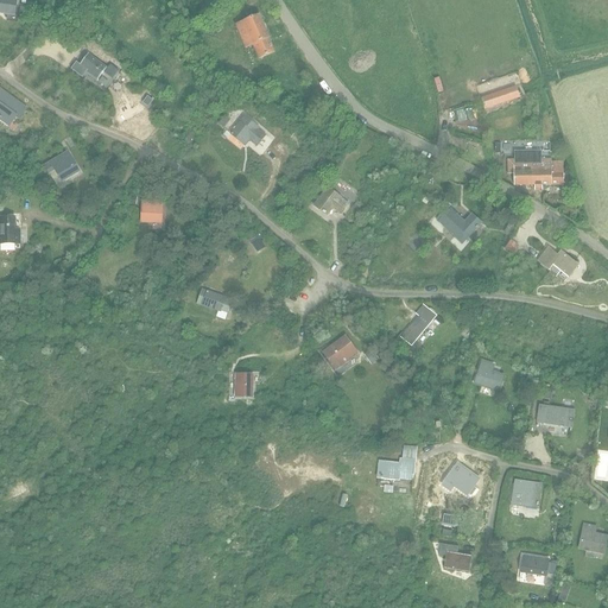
[(105,0),(101,2),(107,13),(126,0),(132,8),(144,0),(105,0)]
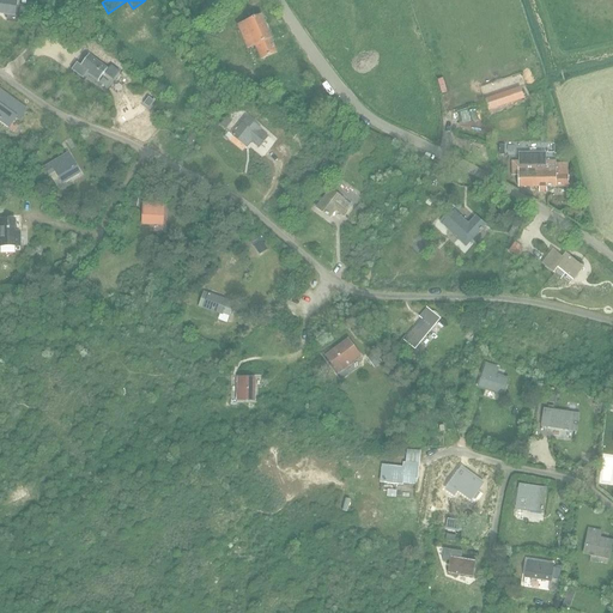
[(208,8),(200,13),(205,20),(212,14),(208,8)]
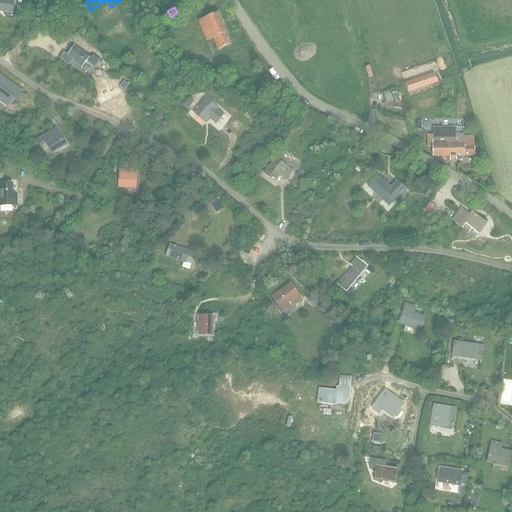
[(231,44),(224,26),(218,12),(198,20),(207,41),(213,38),(218,50),(231,44)]
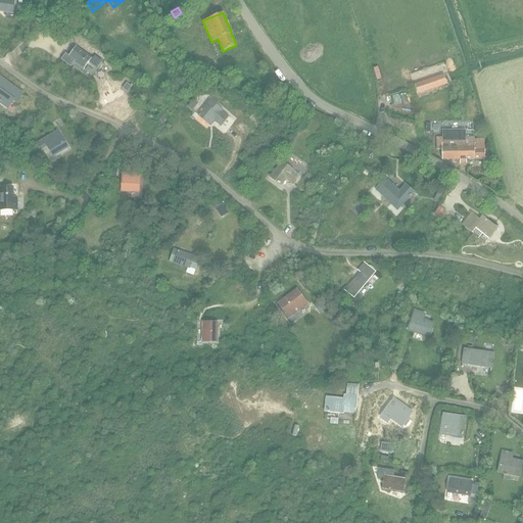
[(65,53),(61,59),(70,66),(75,61),(84,69),(92,58),(76,46),(68,55),(65,53)]
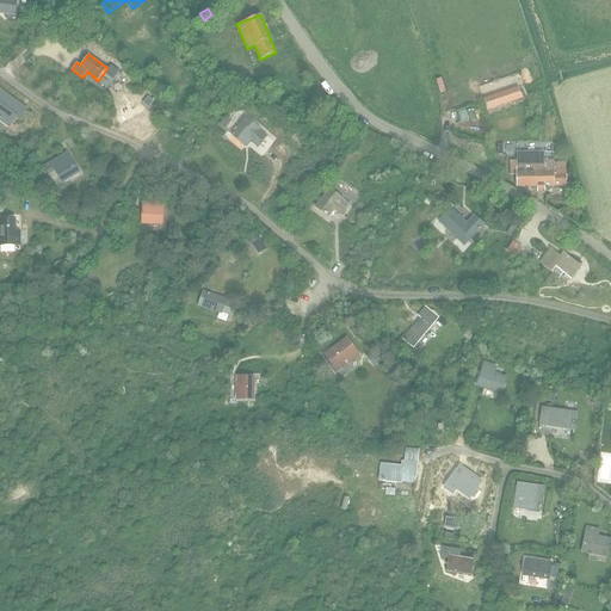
[(181,62),(176,54),(170,59),(177,66),(181,62)]
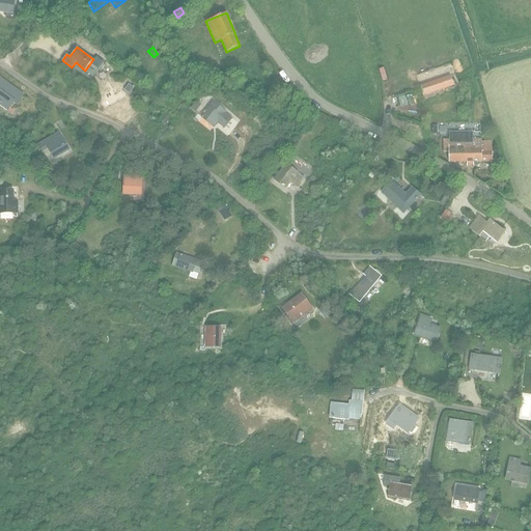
[(96,56),(91,63),(99,68),(103,61),(96,56)]
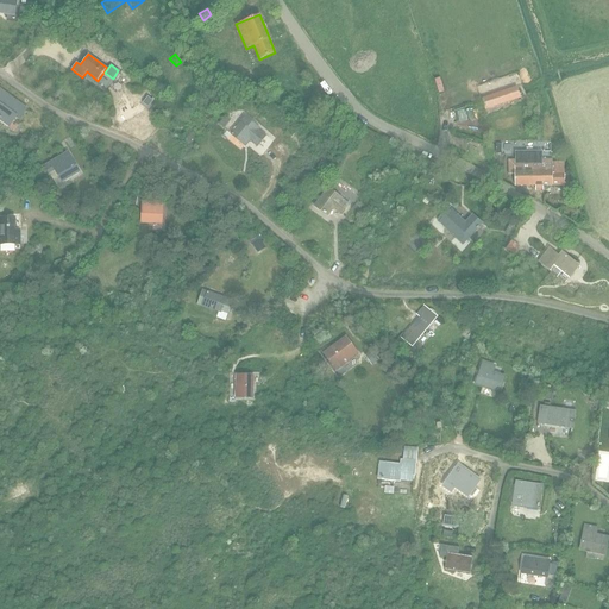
[(481,98),(481,99),(485,111),(520,99),(516,87),(516,86),(481,98)]
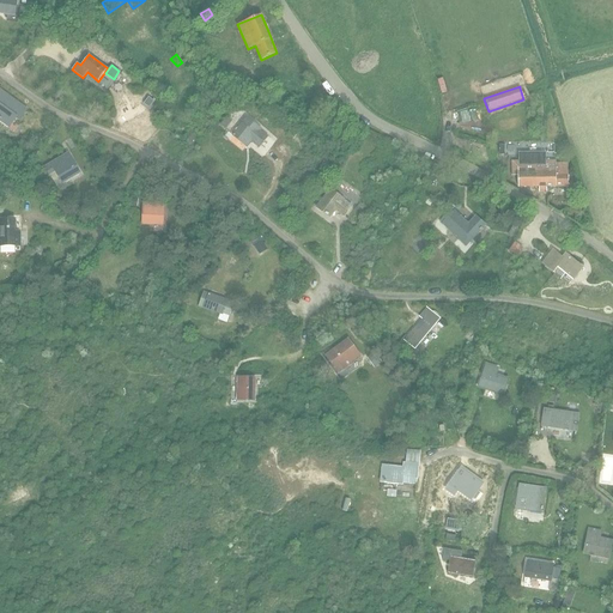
[(0,119),(10,126),(16,117),(19,120),(26,110),(0,90),(0,119)]
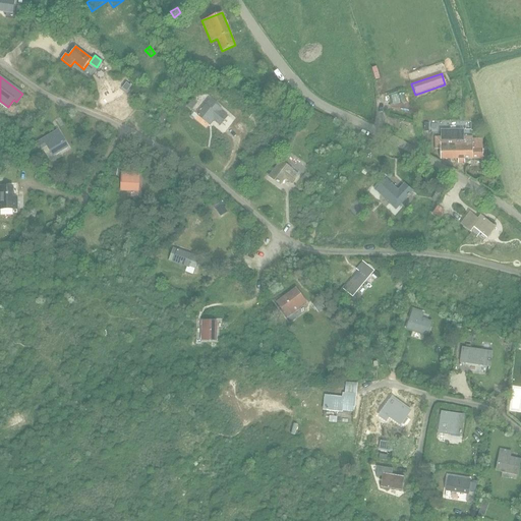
[(126,81),(122,88),(126,92),(131,85),(126,81)]
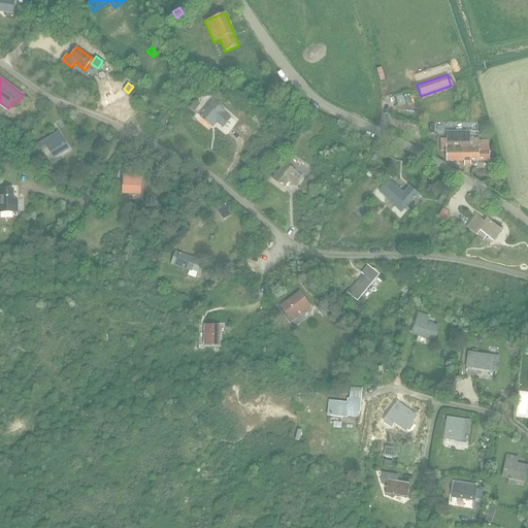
[(190,107),(195,111),(201,104),(196,100),(190,107)]
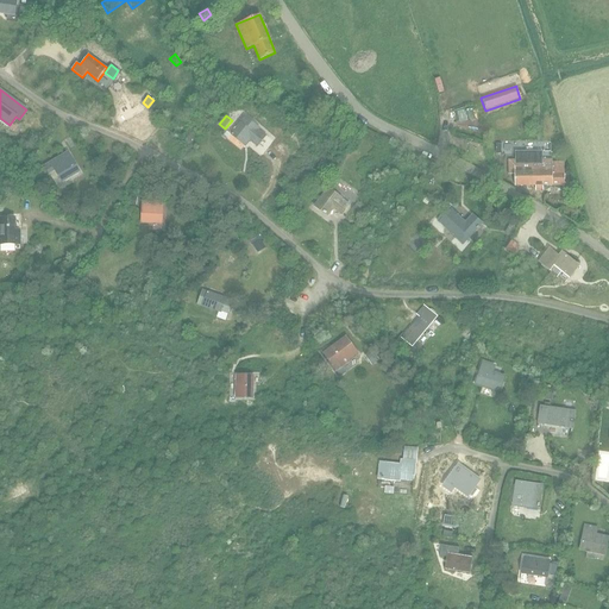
[(250,140),(257,146),(267,136),(258,129),(258,130),(253,127),(256,125),(245,115),(239,123),(240,124),(231,135),(242,143),(246,137),(250,139),(250,140)]
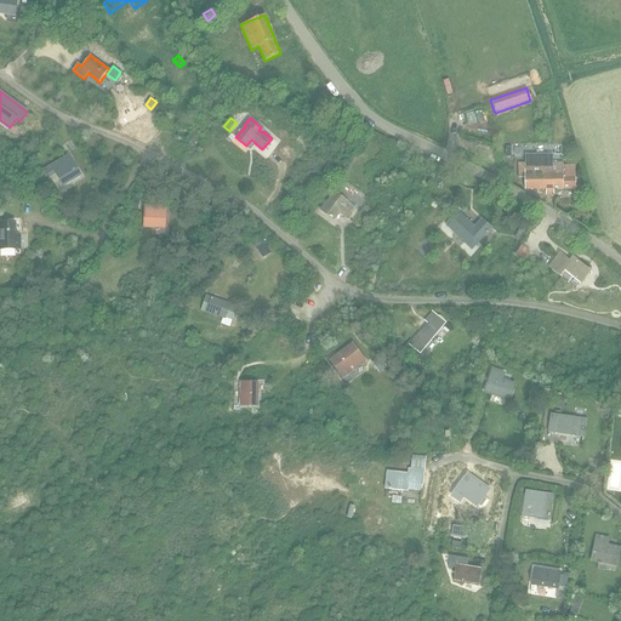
[(63,184),(80,175),(69,157),(46,170),(50,176),(56,172),(63,184)]
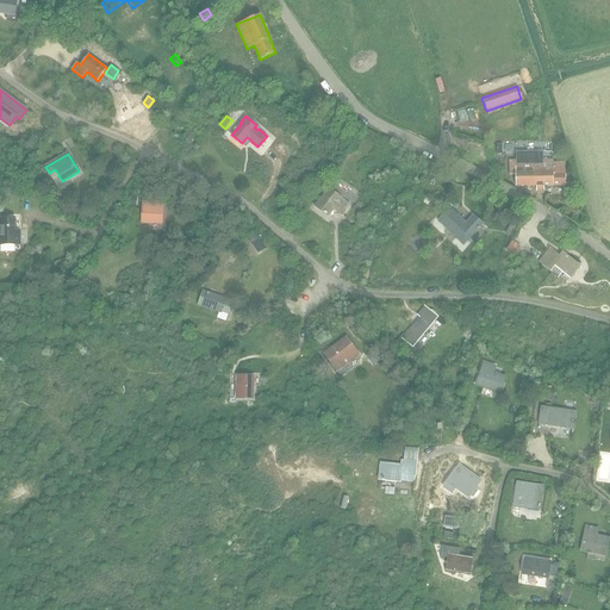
[(515,160),(509,160),(509,174),(516,174),(516,182),(516,186),(522,186),(566,186),(565,173),(565,162),(553,163),(553,160),(545,160),(545,154),(515,154),(515,160)]
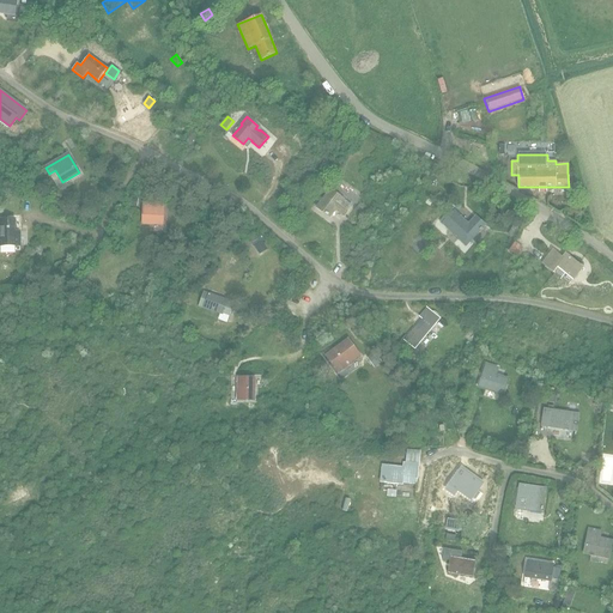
[(308,184),(314,189),(319,183),(311,178),(308,184)]
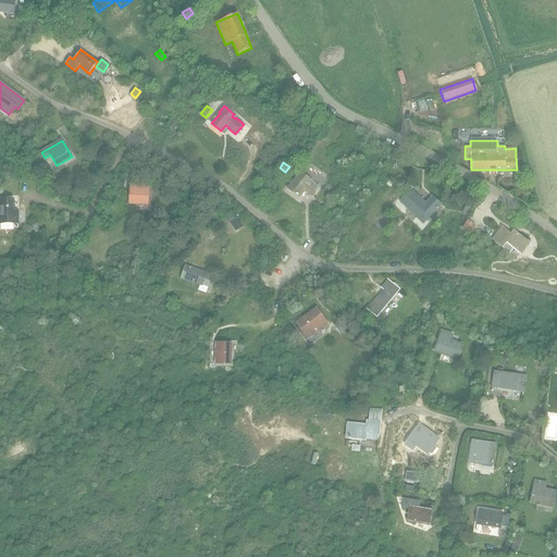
[(287,188),(299,197),(305,190),(312,196),(319,187),(311,182),(311,181),(300,172),(287,188)]
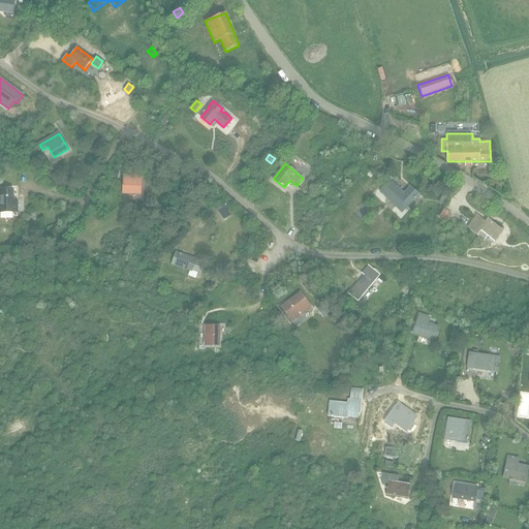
[(123,192),(141,193),(142,176),(124,175),(123,192)]
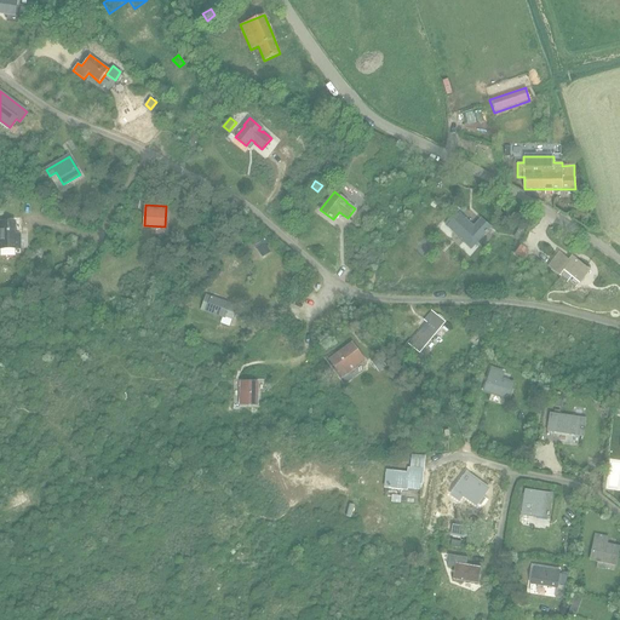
[(461,239),(472,248),(477,242),(489,228),(481,219),(474,227),(460,214),(448,227),(461,239)]
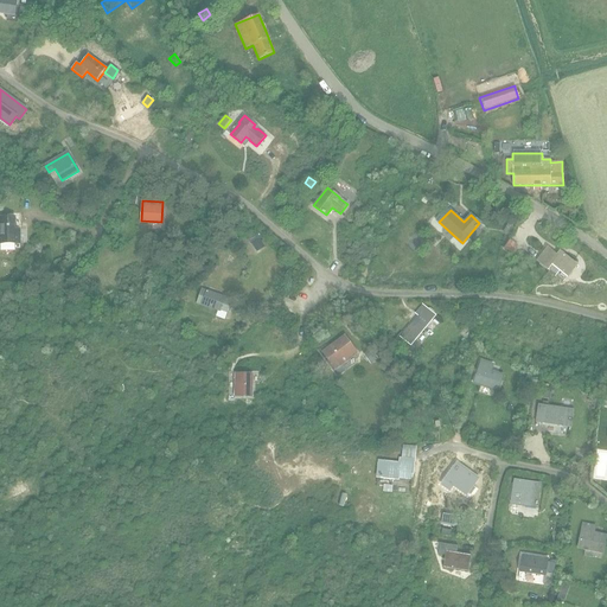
[(16,230),(14,217),(0,217),(0,243),(20,243),(20,230),(16,230)]
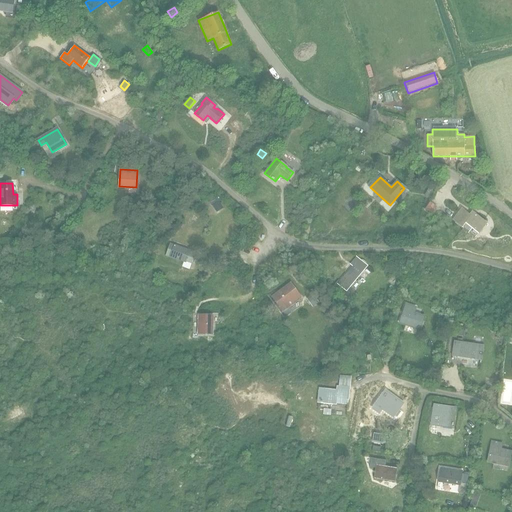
[(429,186),(424,195),(429,198),(434,189),(429,186)]
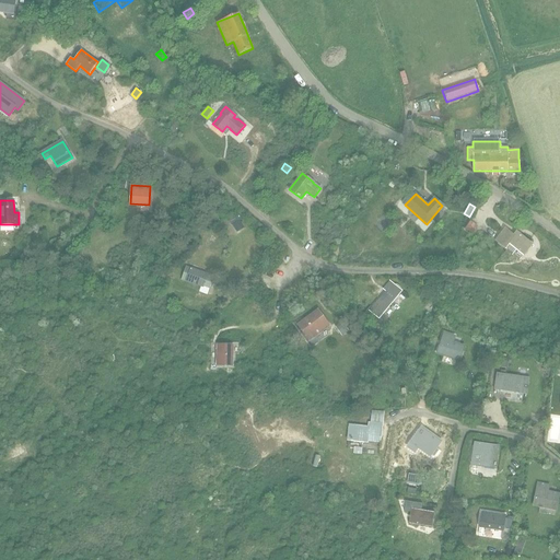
[(231,222),(237,232),(244,229),(237,219),(231,222)]
